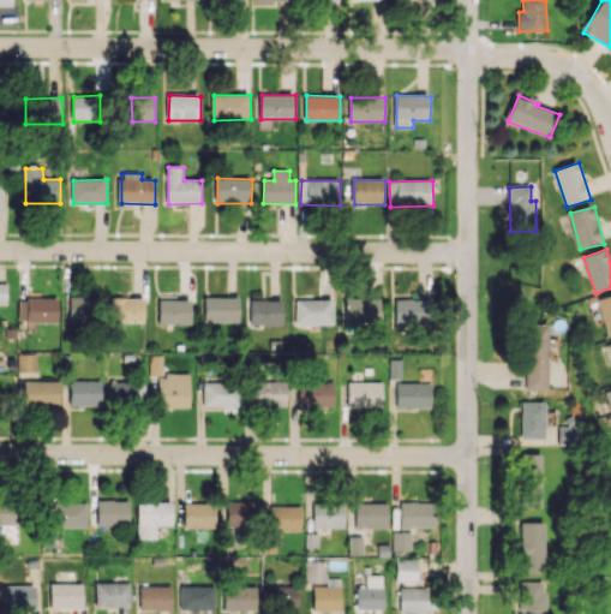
[(610,296),(599,298),(607,335),(610,335),(610,296)]
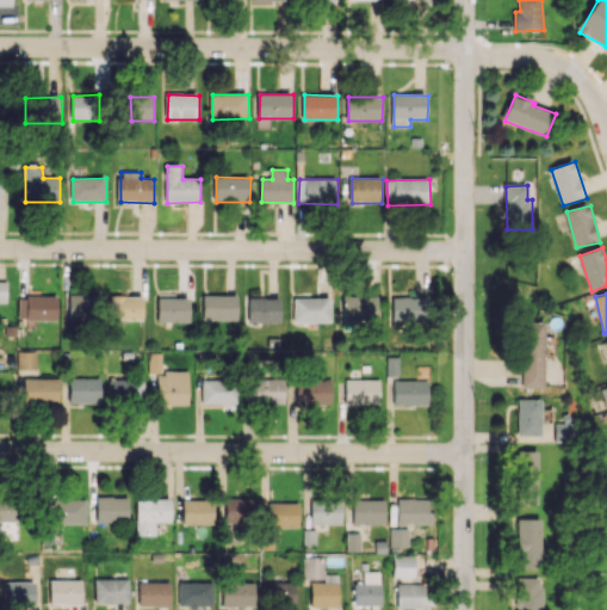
[(99,296),(70,295),(69,321),(98,322),(99,296)]
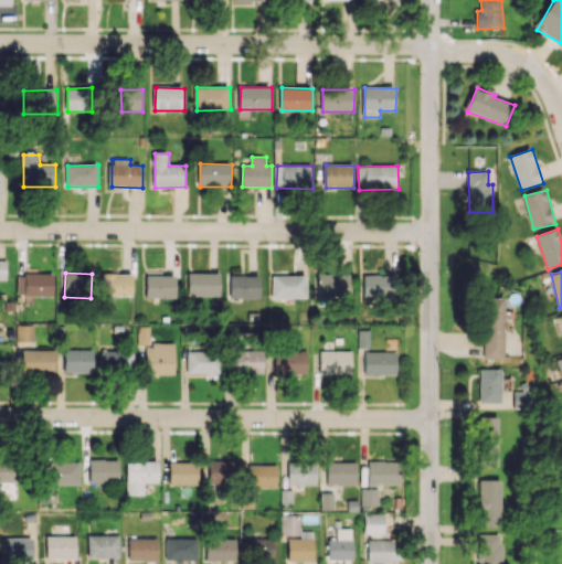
[(190,274),(190,297),(222,297),(221,273),(190,274)]
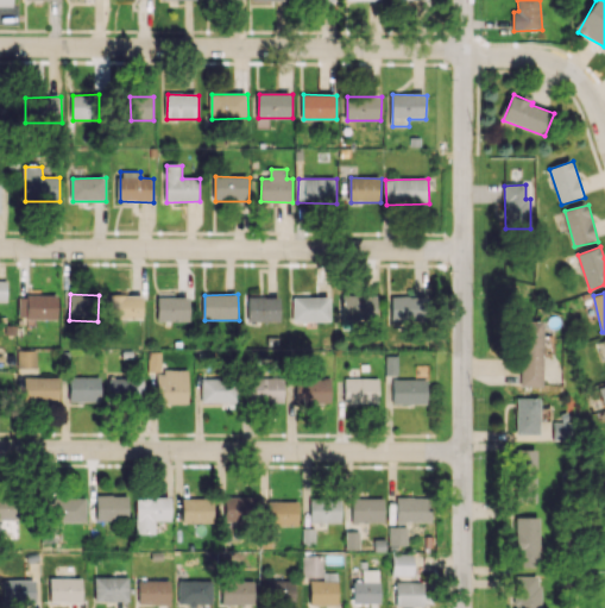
[(144,320),(144,296),(112,295),(111,319),(144,320)]
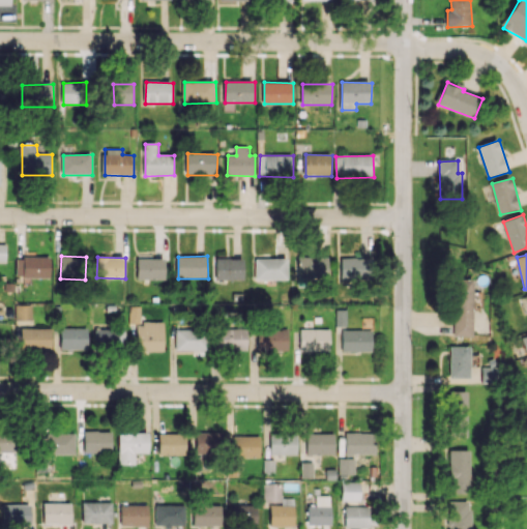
[(329,280),(329,258),(300,257),(300,278),(329,280)]
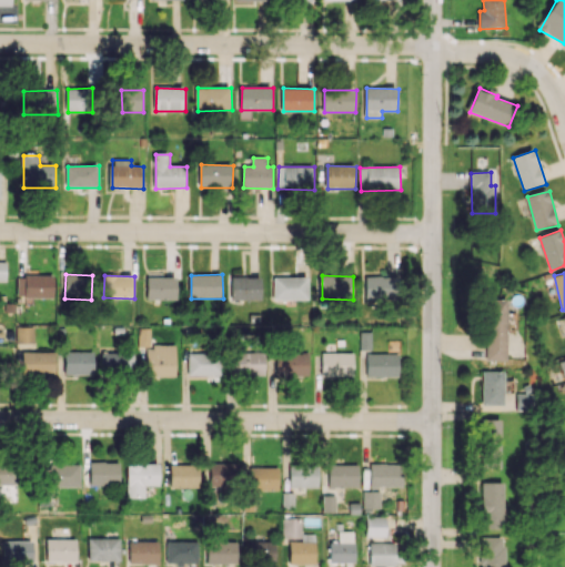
[(54,276),(19,276),(19,299),(56,297),(54,276)]
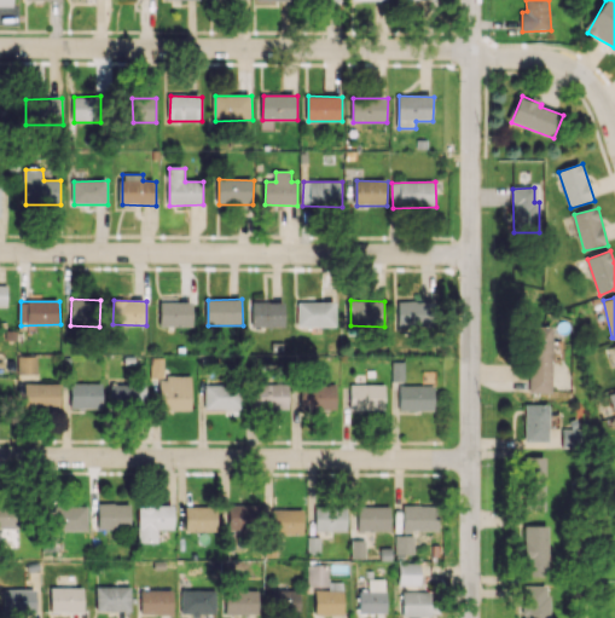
[(162,302),(162,328),(195,327),(193,301),(162,302)]
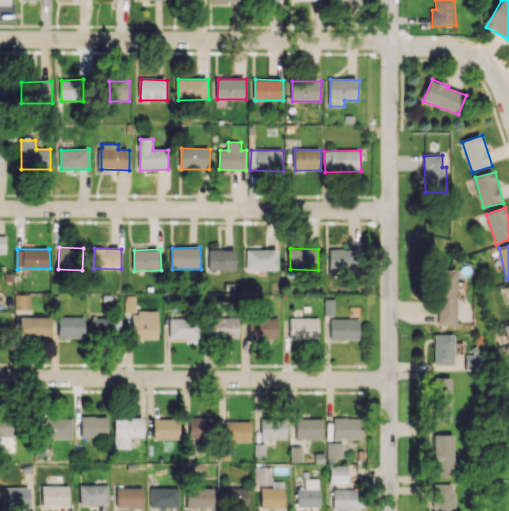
[(331,249),(330,270),(359,271),(360,250),(331,249)]
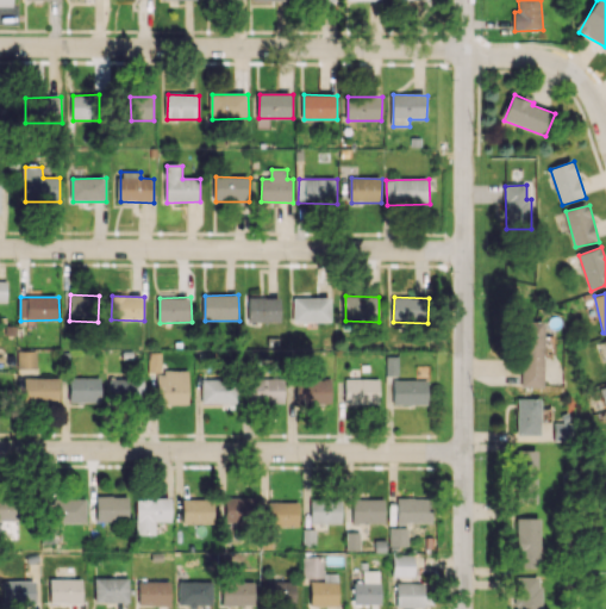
[(282,298),(250,299),(250,323),(282,322),(282,298)]
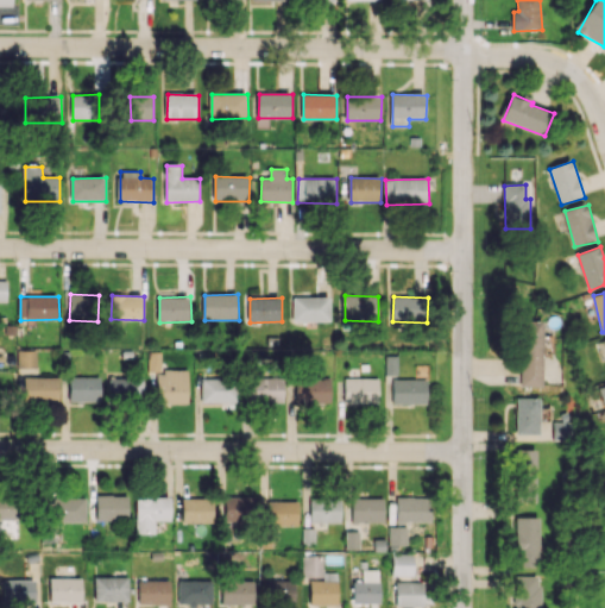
[(332,323),(332,299),(295,298),(295,321),(332,323)]
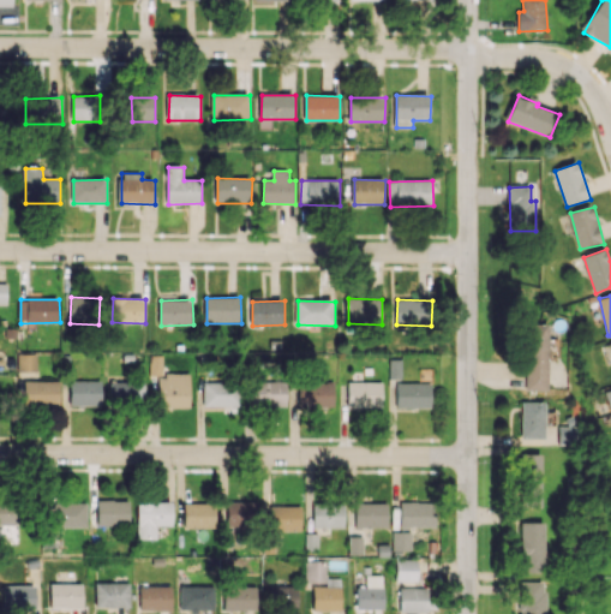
[(549,325),(526,325),(527,392),(550,391),(549,325)]
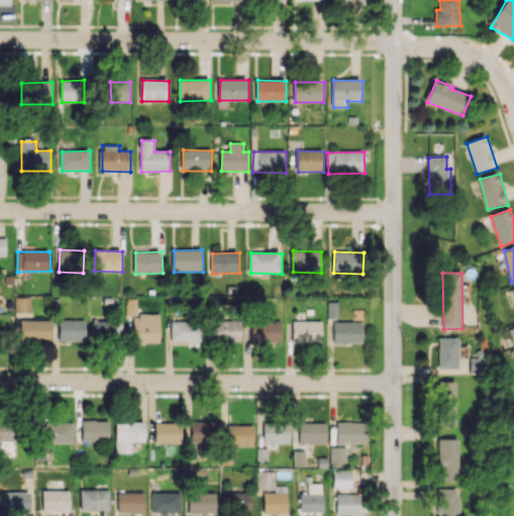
[(30,299),(17,299),(18,312),(30,312),(30,299)]
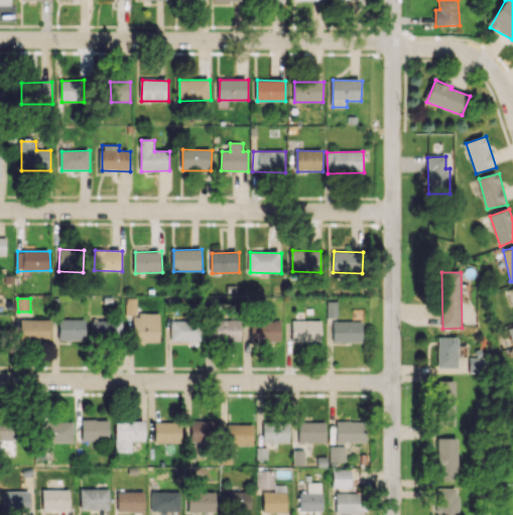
[(138,299),(128,299),(128,315),(135,315),(135,343),(161,342),(161,313),(138,313),(138,299)]
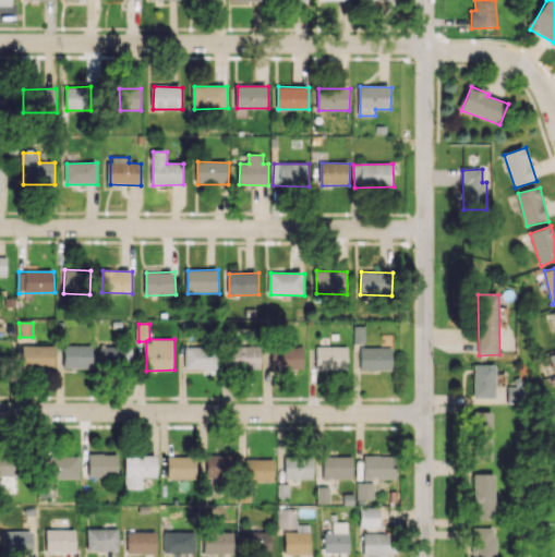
[(356,344),(365,344),(366,326),(356,326),(356,344)]
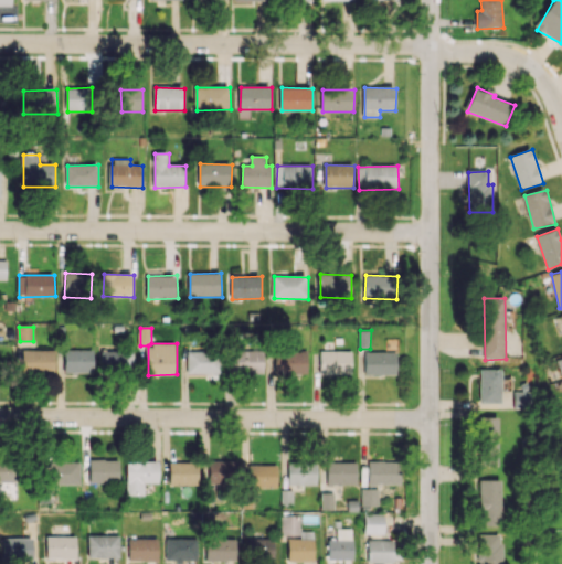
[(95,350),(66,351),(66,373),(95,373),(95,350)]
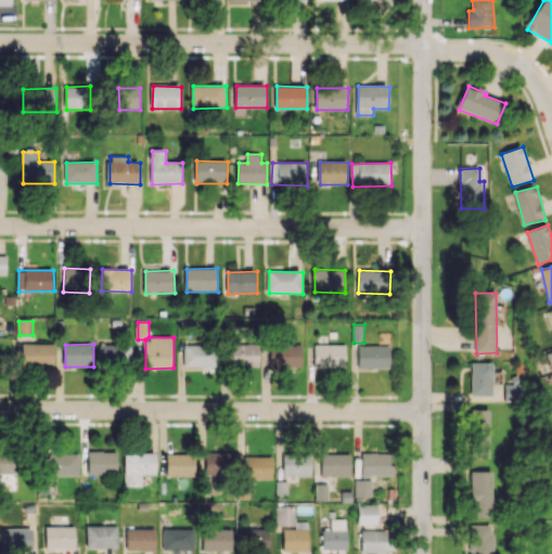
[(55,365),(55,345),(24,345),(24,366),(55,365)]
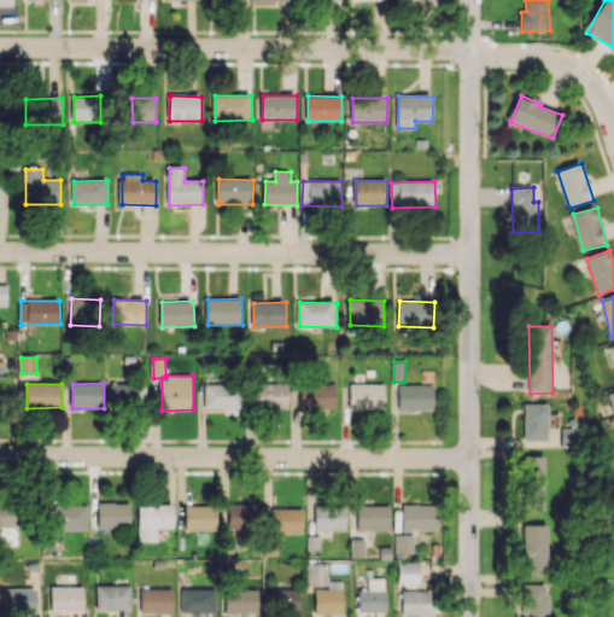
[(290,409),(290,384),(255,384),(255,408),(290,409)]
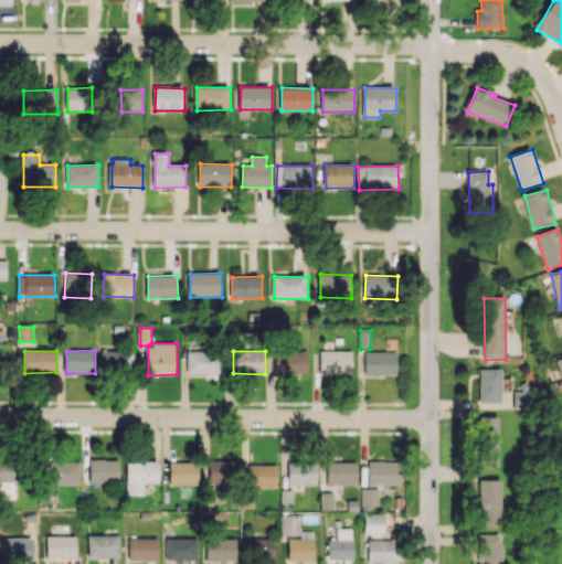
[(103,371),(135,372),(135,352),(103,352),(103,371)]
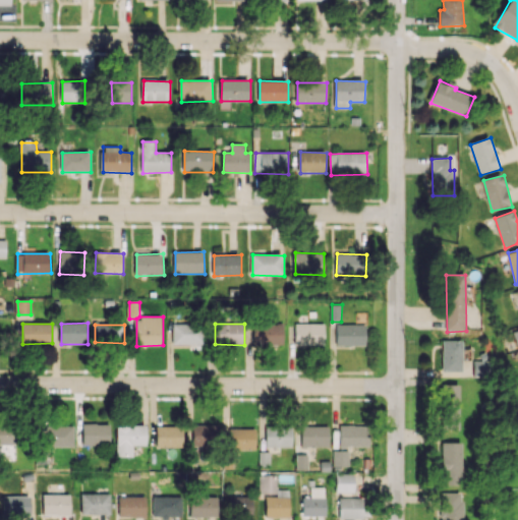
[(175,345),(206,345),(205,325),(174,326),(175,345)]
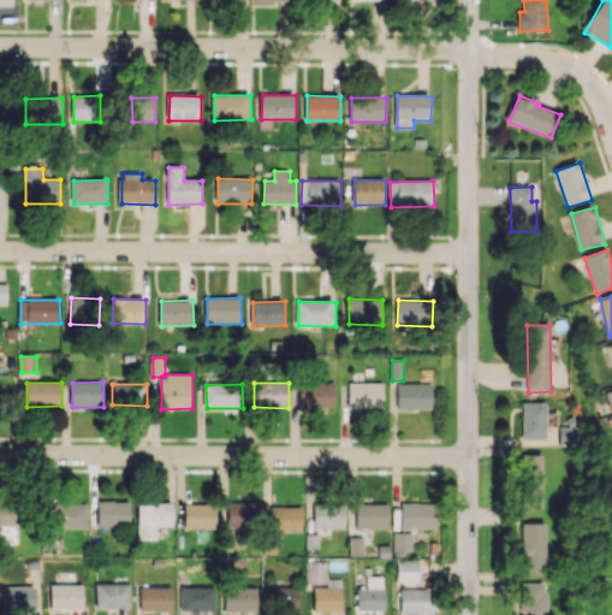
[(337,408),(337,385),(302,384),(301,407),(337,408)]
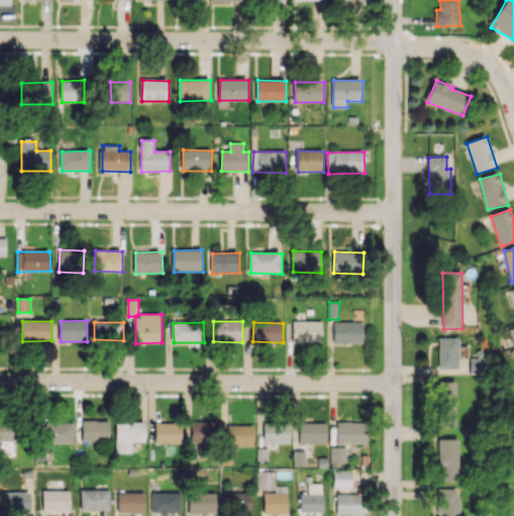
[(323,322),(293,322),(294,343),(323,343),(323,322)]
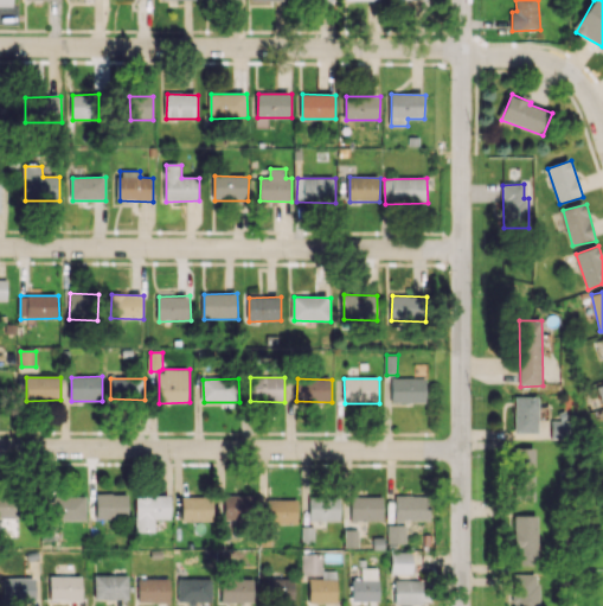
[(427,378),(393,380),(393,403),(428,403),(427,378)]
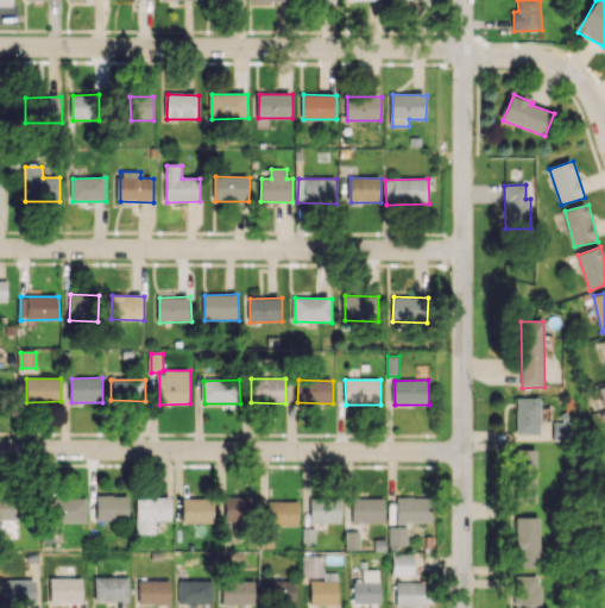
[(541,399),(518,399),(517,434),(541,436),(541,399)]
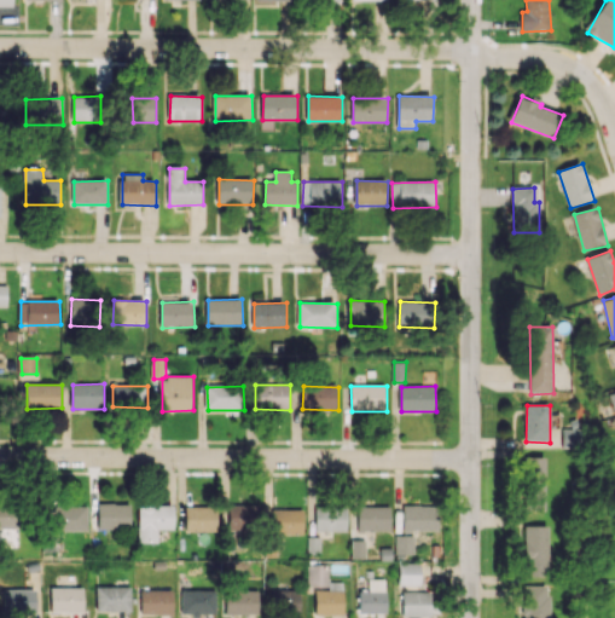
[(564,448),(581,448),(581,429),(564,429),(564,448)]
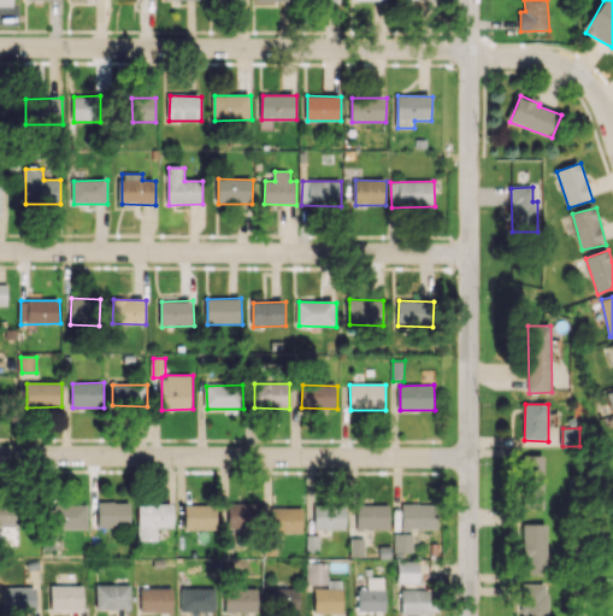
[(546,456),(524,457),(525,510),(547,509),(546,456)]
